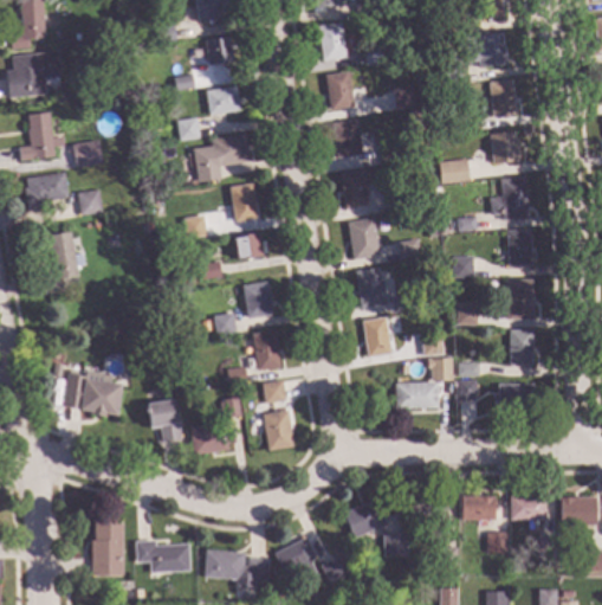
[(43,0),(44,13),(56,12),(57,29),(45,29),(46,37),(30,38),(30,49),(12,49),(11,36),(20,34),(19,26),(23,26),(21,0),(43,0)]
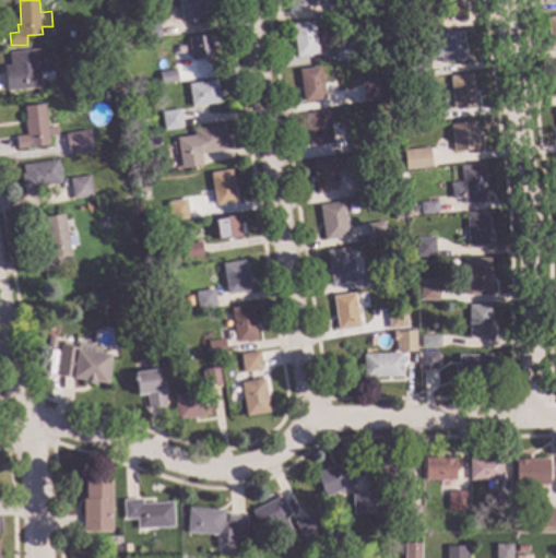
[(205,0),(209,16),(184,21),(179,0),(205,0)]
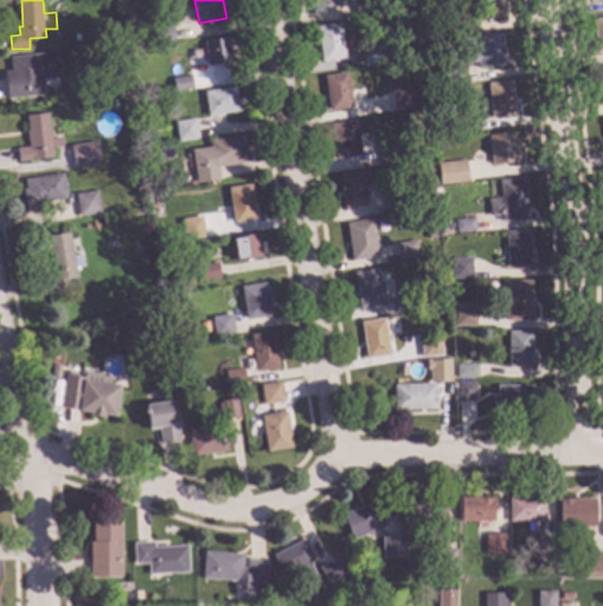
[(385,0),(386,2),(377,5),(378,11),(359,16),(354,0),(385,0)]
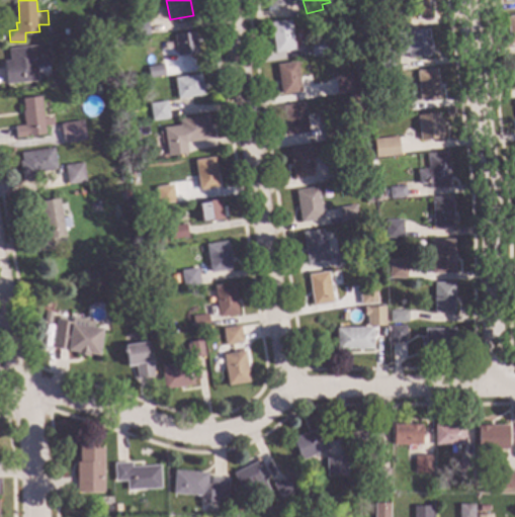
[(429,0),(431,13),(410,16),(408,0),(429,0)]
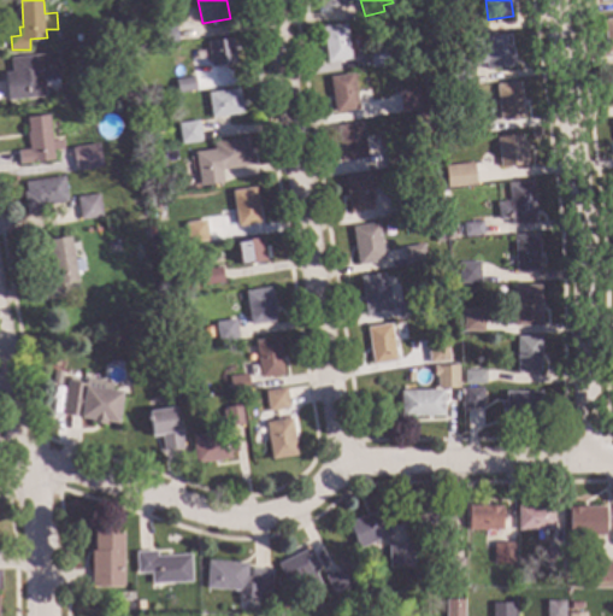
[(353,57),(330,62),(324,25),(348,22),(353,57)]
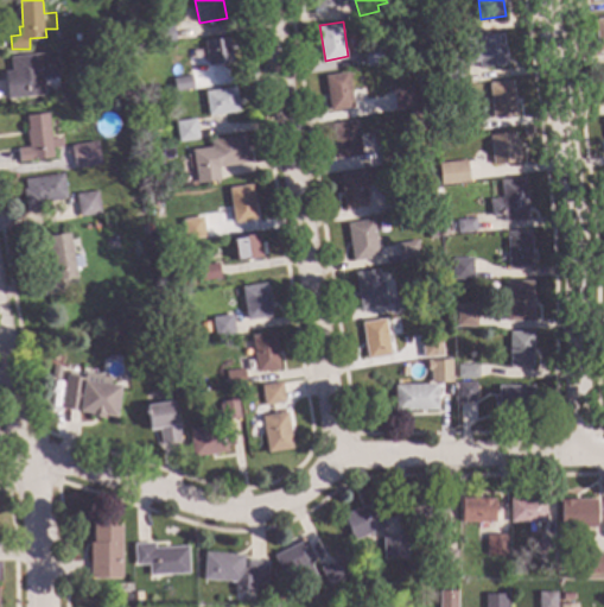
[(177,39),(159,43),(157,27),(176,25),(177,39)]
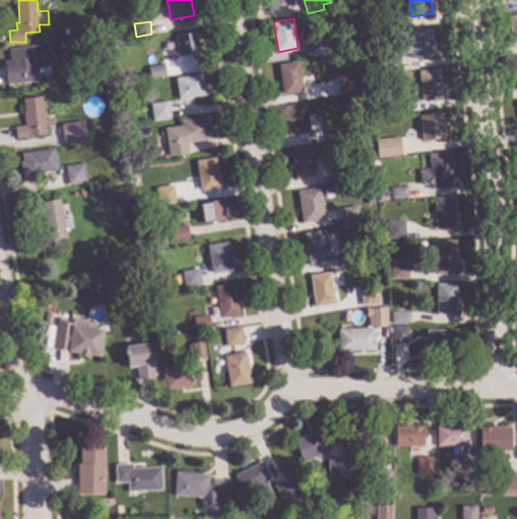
[(435,55),(412,58),(411,51),(402,53),(399,31),(432,27),(435,55)]
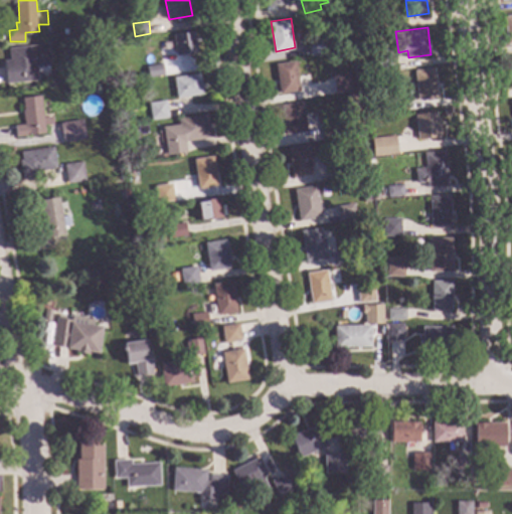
[(198,52),(178,54),(175,33),(195,30),(198,52)]
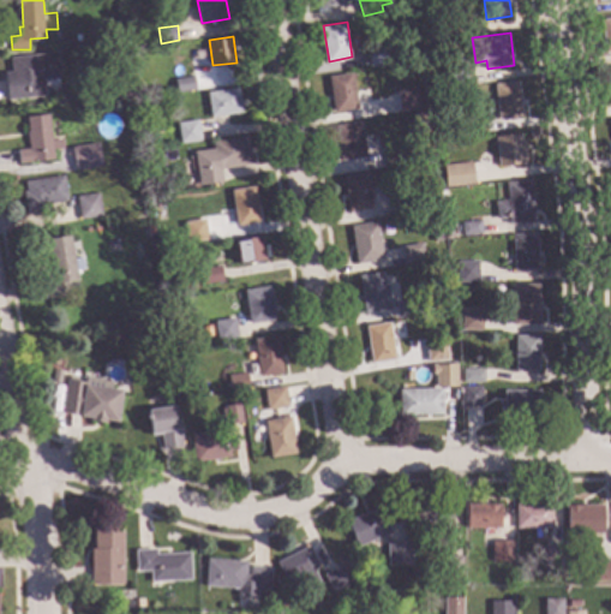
[(391,63),(371,65),(369,47),(389,45),(391,63)]
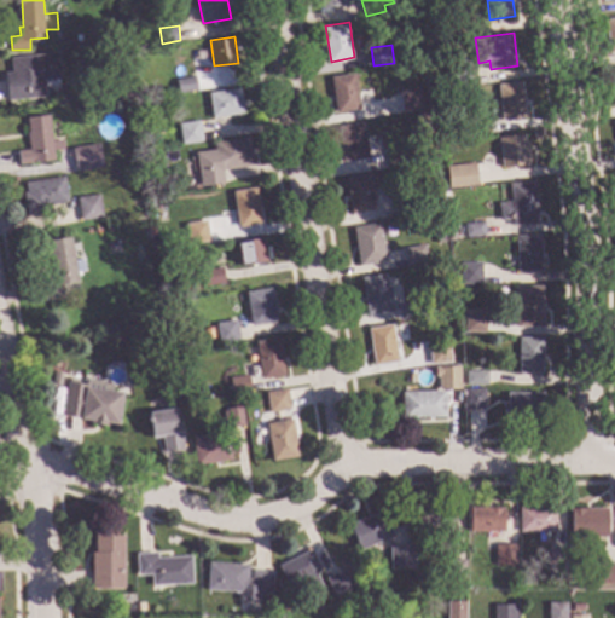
[(63,78),(46,79),(47,94),(10,99),(7,71),(13,70),(12,57),(61,51),(63,78)]
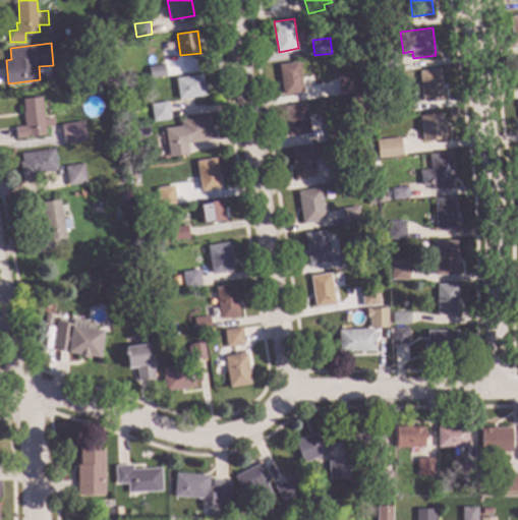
[(304,91),(285,94),(280,64),(299,61),(304,91)]
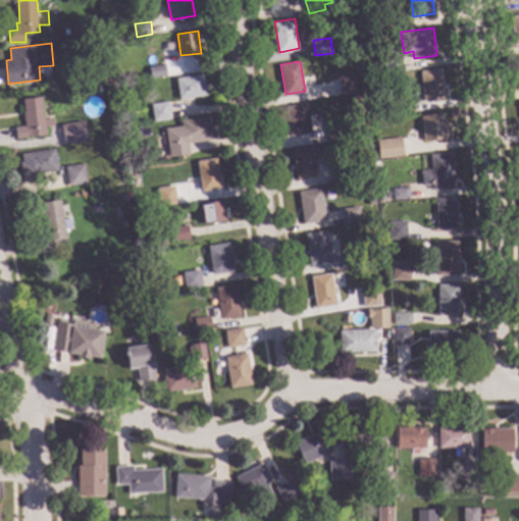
[(168,73),(152,76),(150,66),(166,63),(168,73)]
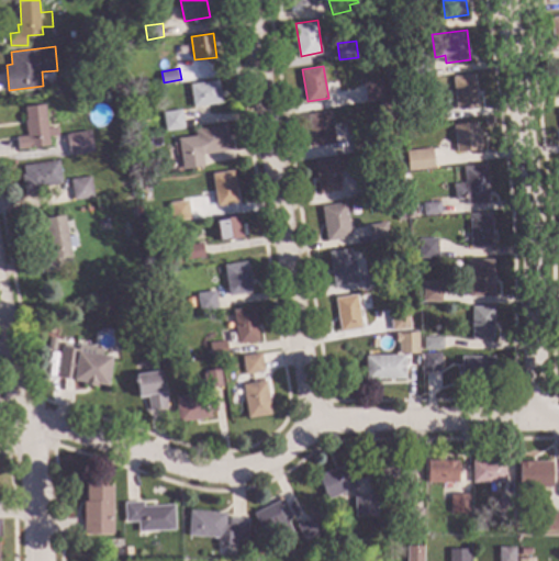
[(480,107),(458,109),(454,76),(476,74),(480,107)]
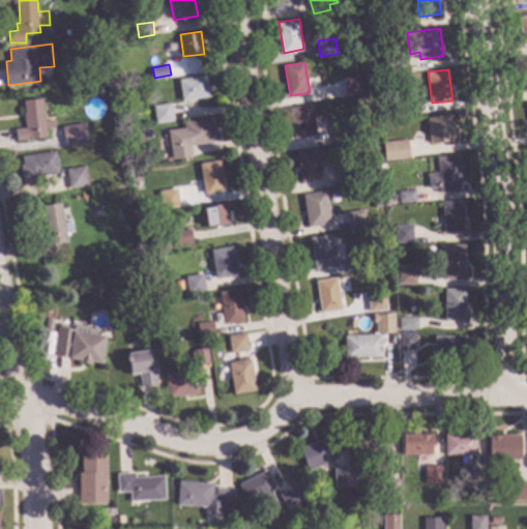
[(210,96),(183,99),(180,79),(207,75),(210,96)]
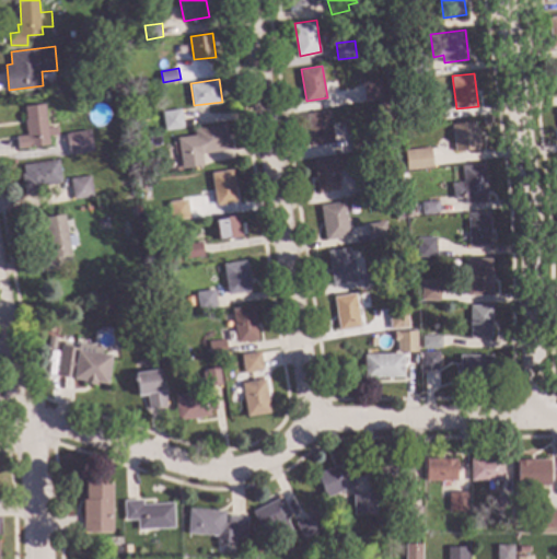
[(384,99),(367,101),(366,90),(382,88),(384,99)]
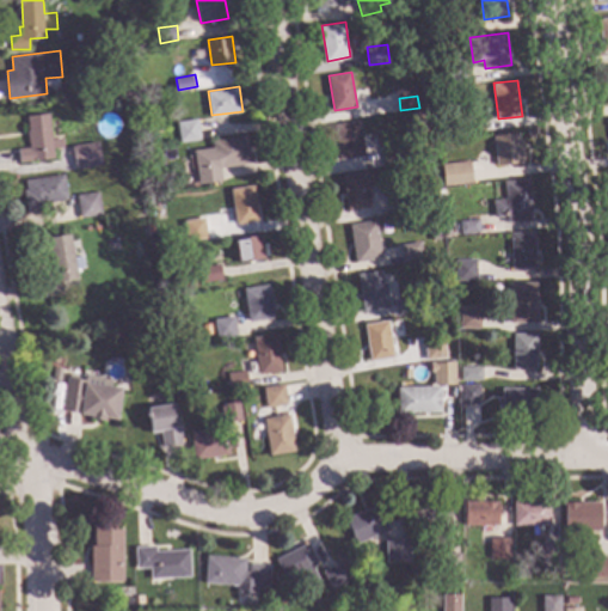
[(154,109),(143,111),(142,103),(153,102),(154,109)]
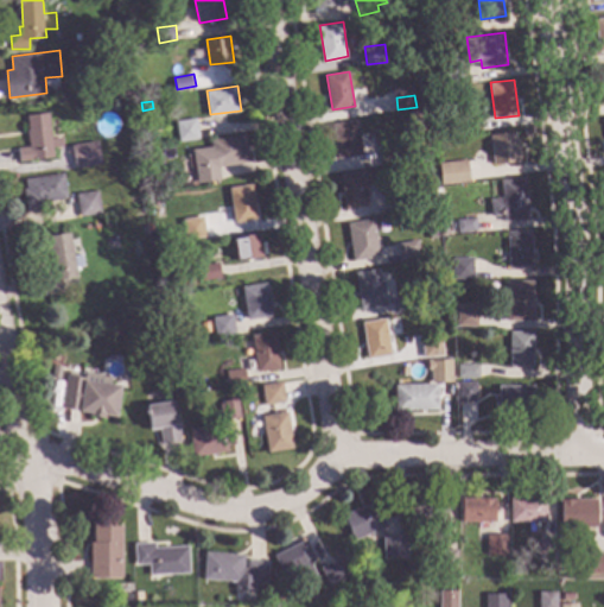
[(424,121),(412,124),(411,111),(421,109),(424,121)]
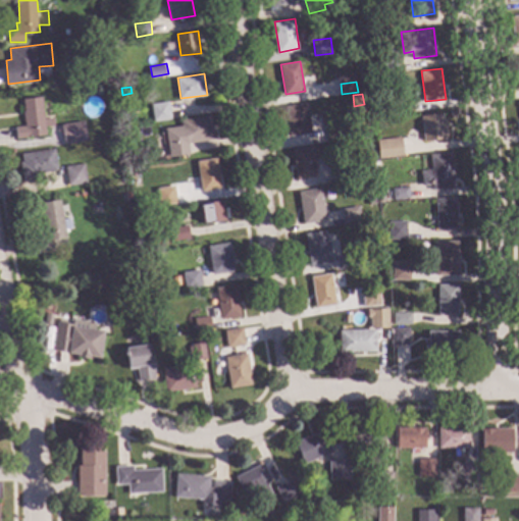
[(46,117),(55,116),(57,125),(47,126),(48,134),(18,138),(16,126),(27,125),(24,110),(26,110),(24,98),(43,96),(46,117)]
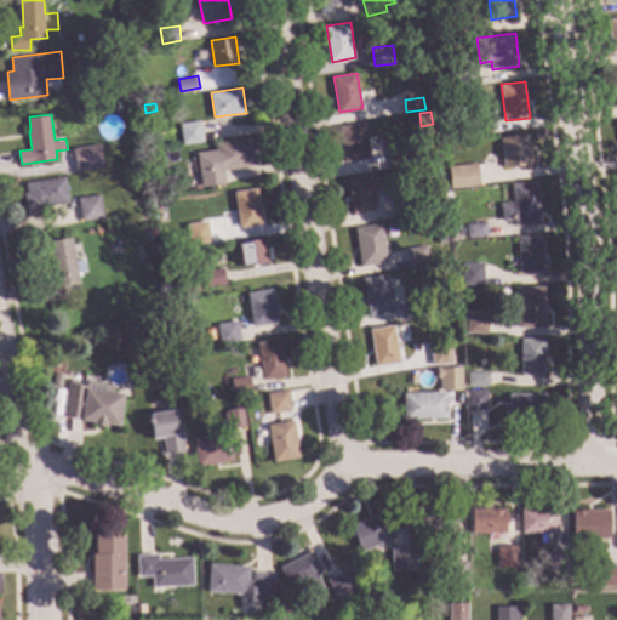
[(493,131),(474,134),(472,120),(491,118),(493,131)]
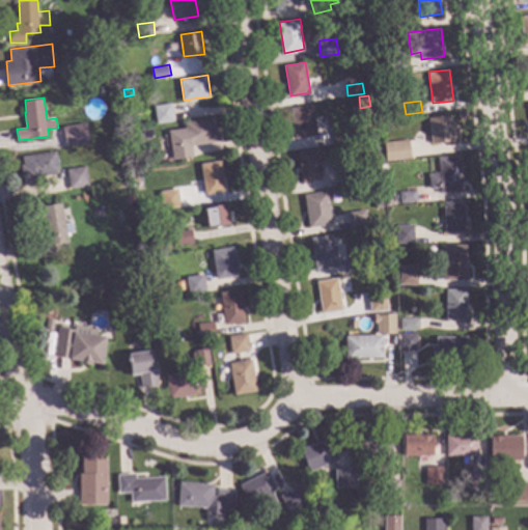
[(175,119),(158,122),(156,106),(173,103),(175,119)]
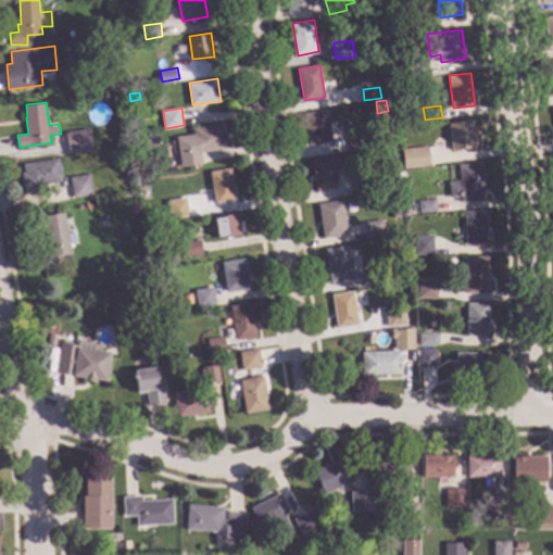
[(332,141),(310,144),(305,112),(328,109),(332,141)]
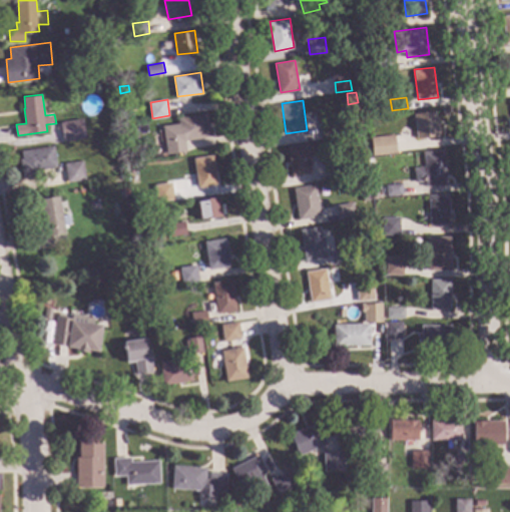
[(436,116),(438,116),(441,135),(418,138),(415,113),(435,110),(436,116)]
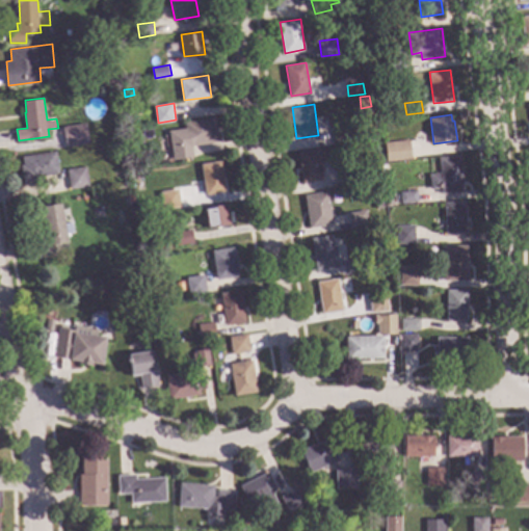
[(219,141),(193,145),(194,157),(175,160),(169,131),(186,128),(185,122),(215,116),(219,141)]
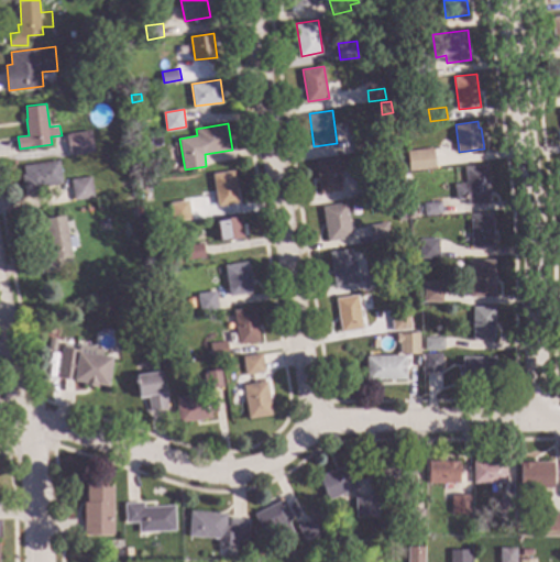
[(96,151),(70,155),(67,133),(92,130),(96,151)]
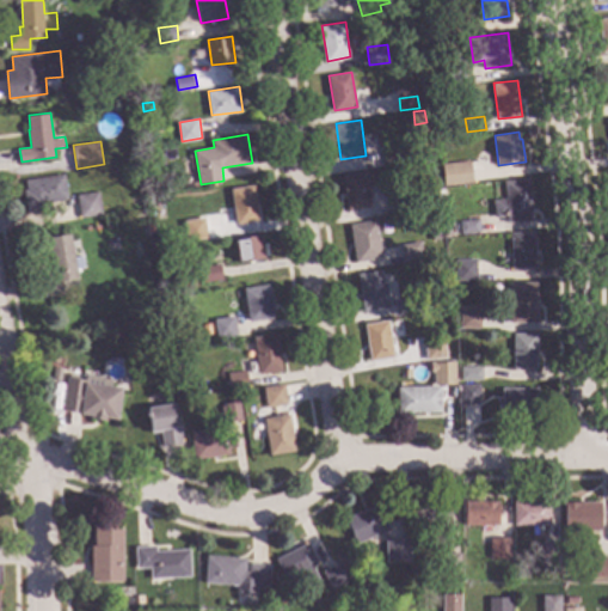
[(409,160),(390,163),(388,148),(407,146),(409,160)]
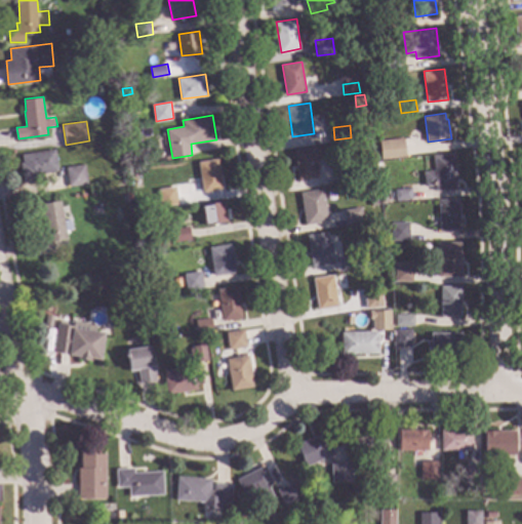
[(143,140),(135,142),(133,132),(142,131),(143,140)]
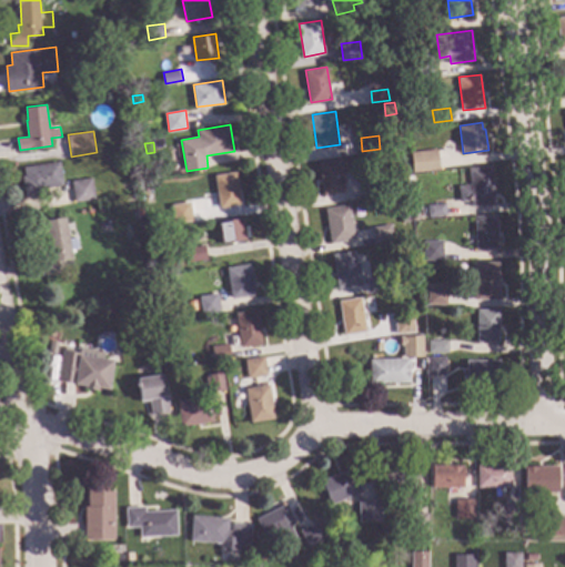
[(441,170),(414,172),(412,151),(439,149),(441,170)]
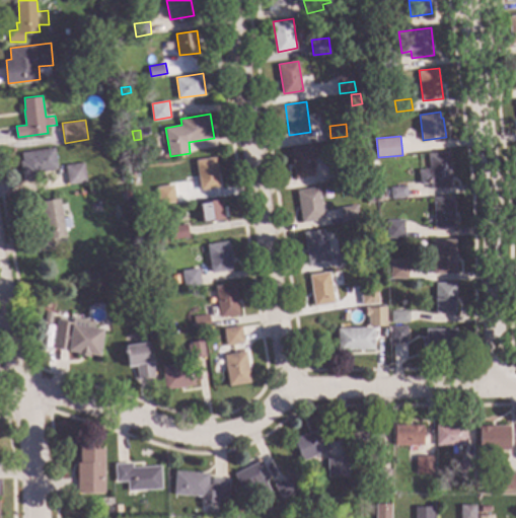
[(316,174),(297,177),(292,148),(311,145),(316,174)]
